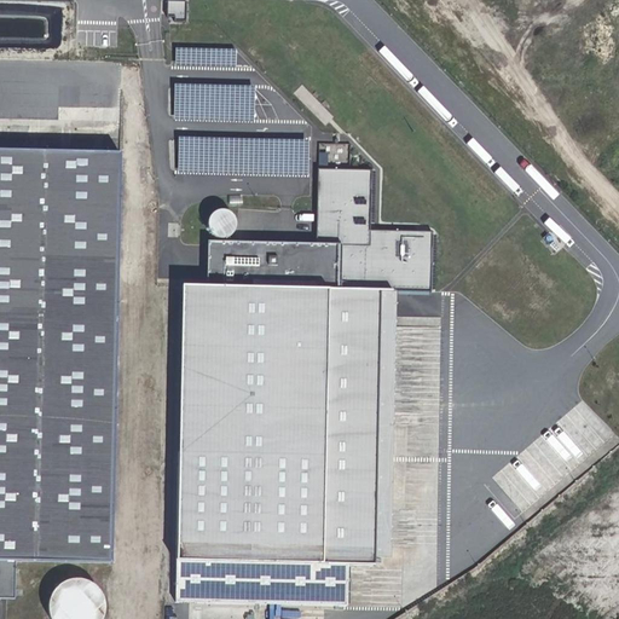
[(186,22),(186,0),(165,0),(165,16),(174,16),(174,22),(186,22)]
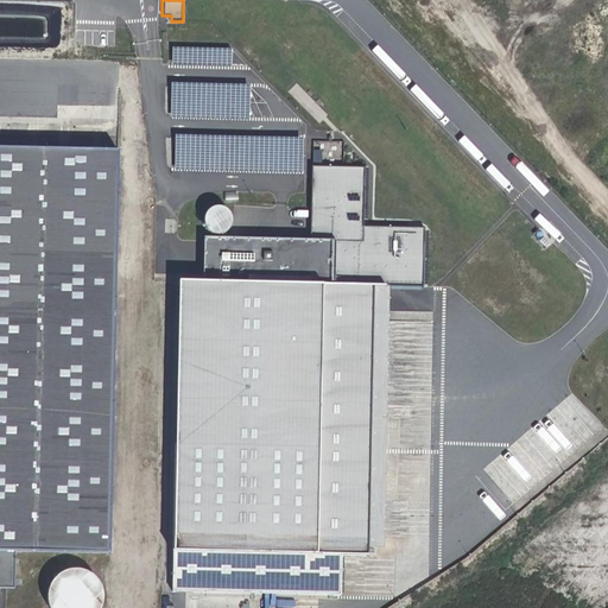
[(232,50),(172,49),(172,64),(232,65),(232,50)]
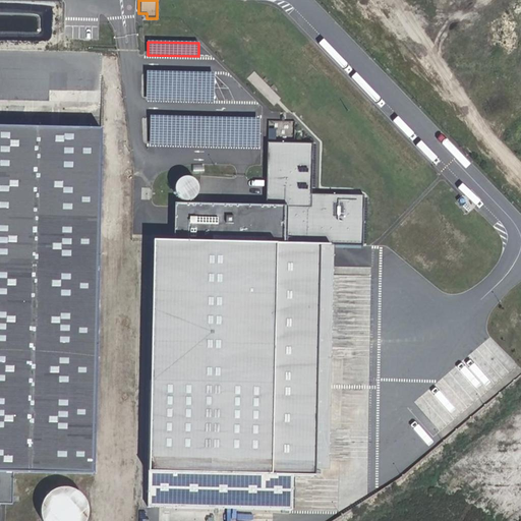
[(151,99),(214,100),(214,74),(151,73),(151,99)]
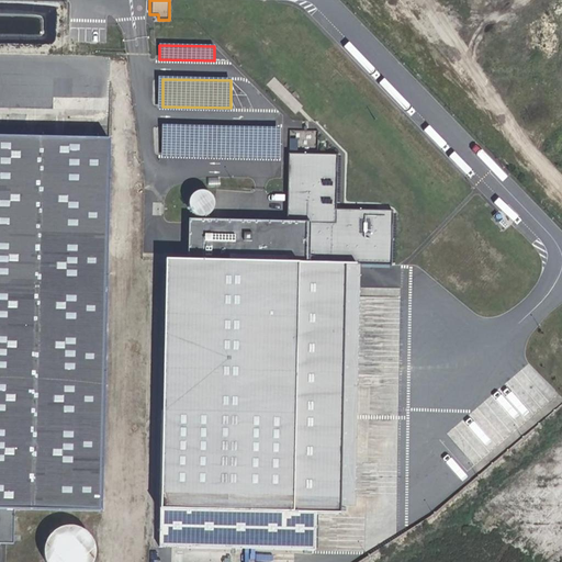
[(166,155),(276,157),(276,130),(166,127),(166,155)]
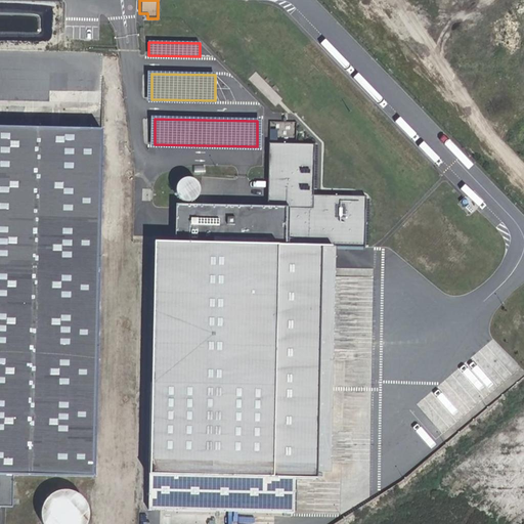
[(94,476),(101,130),(0,127),(0,507),(13,507),(13,475),(94,476)]
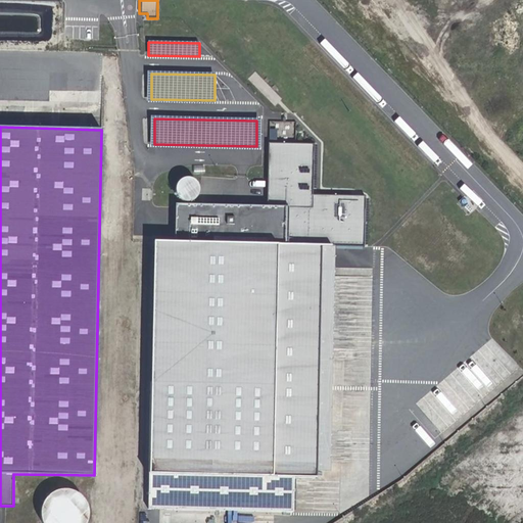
[(314,143),(269,142),(267,205),(175,204),(174,242),(153,242),(147,509),(294,512),(294,489),(328,490),(332,245),(365,246),(366,195),(313,194),(314,143)]
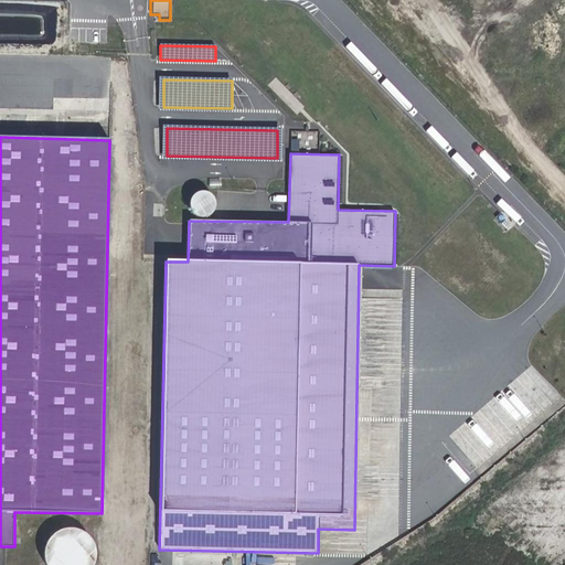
[(194,194),(192,196),(190,201),(189,205),(190,209),(191,212),(194,215),(199,217),(202,217),(206,217),(210,215),(213,212),(215,208),(215,203),(214,200),(212,196),(209,193),(205,192),(202,192),(198,192),(194,194)]
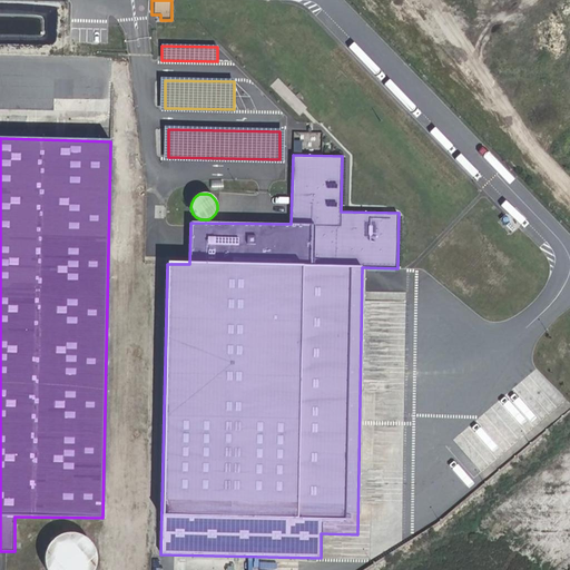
[(96,558),(95,552),(94,549),(91,544),(86,538),(81,536),(77,534),(72,533),(67,533),(57,537),(52,540),(49,542),(47,546),(46,549),(45,554),(45,559),(45,564),(46,569),(94,569),(96,567),(96,561),(96,558)]
